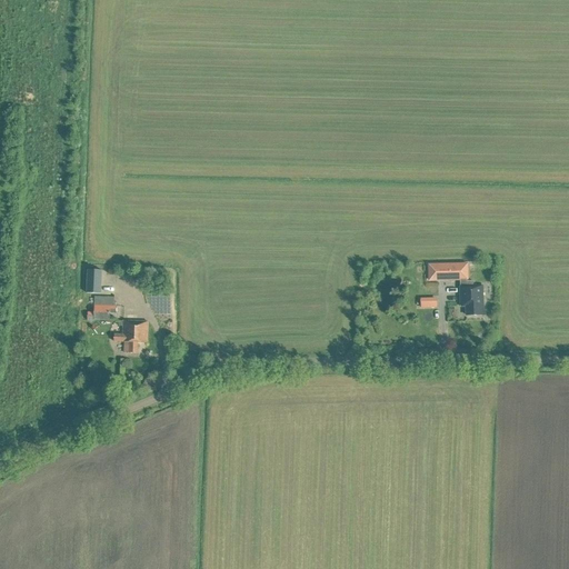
[(460,280),(467,280),(467,266),(438,266),(438,280),(460,280)]
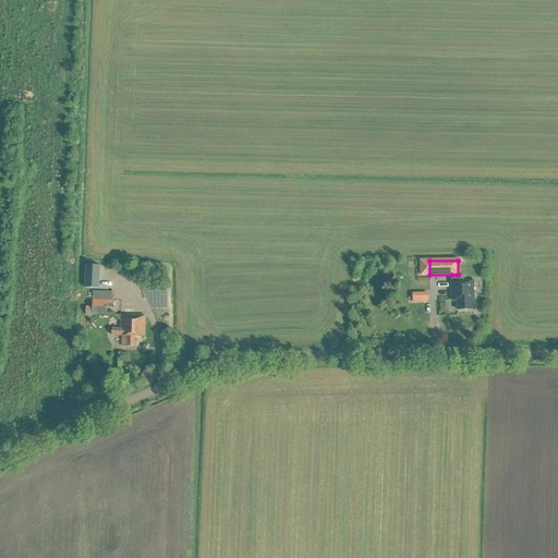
[(85,288),(99,289),(100,265),(86,264),(85,288)]
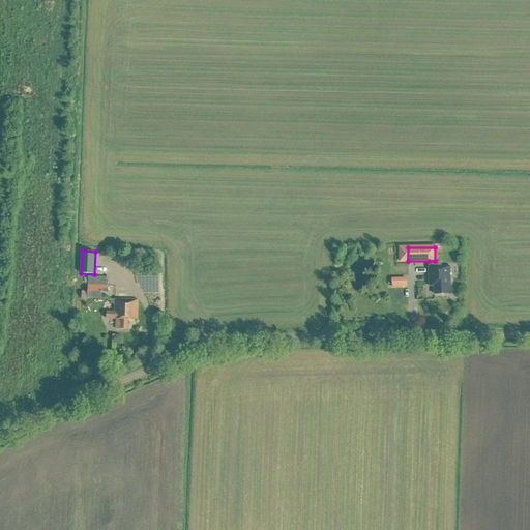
[(435,294),(450,294),(449,267),(441,267),(429,267),(429,286),(435,286),(435,294)]
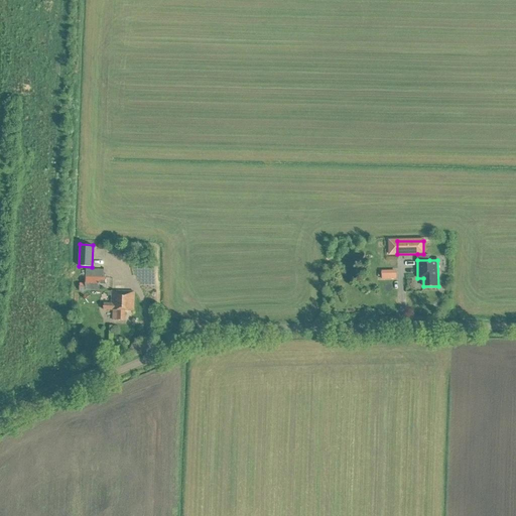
[(104,278),(104,269),(86,269),(85,290),(100,291),(100,285),(105,285),(105,278),(104,278)]
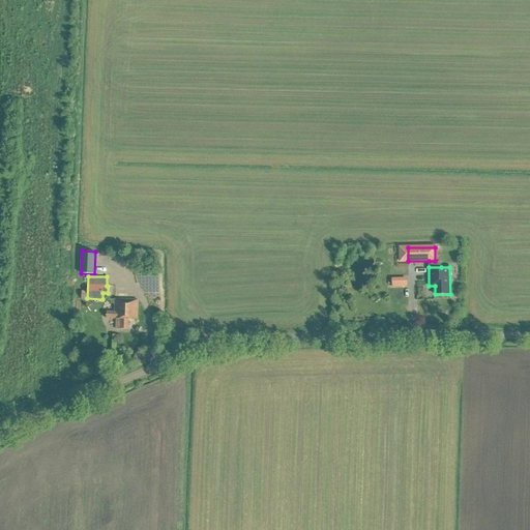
[(407,277),(391,278),(391,287),(407,287),(407,277)]
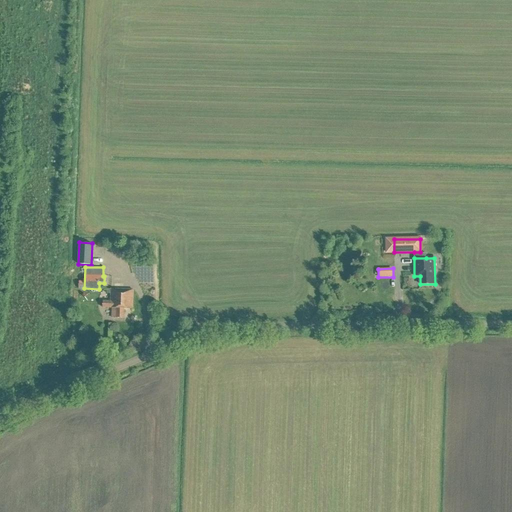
[(106,294),(111,294),(110,303),(103,303),(103,307),(107,307),(110,307),(110,308),(112,308),(112,318),(124,318),(124,308),(132,309),(133,290),(106,289),(106,294)]
